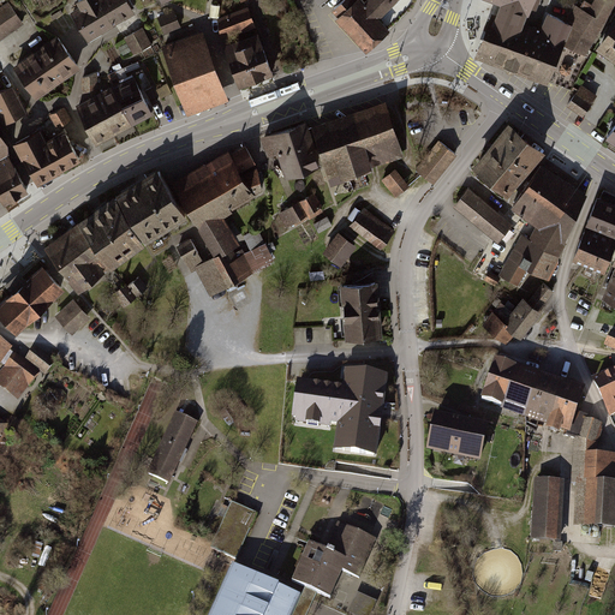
[(81,6),(72,11),(90,42),(138,13),(130,0),(79,0),(77,1),(81,6)]
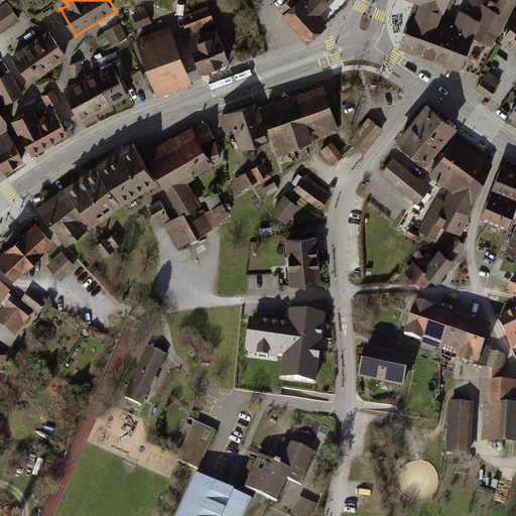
[(285,14),(309,39),(326,24),(317,16),(334,0),(287,0),(280,7),(285,13),(285,14)]
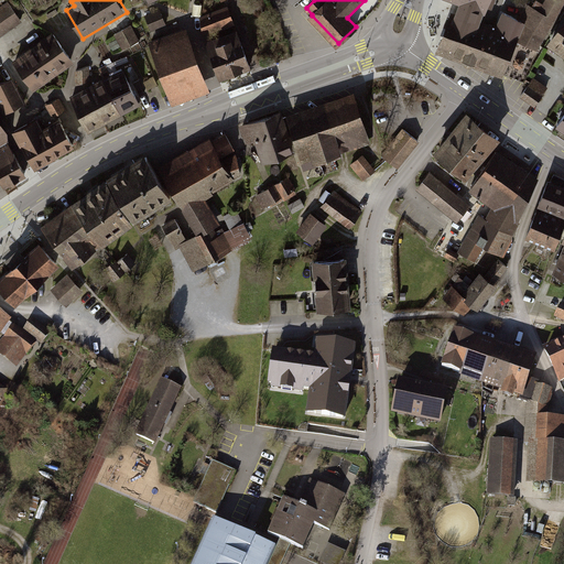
[(483,10),(485,10),(488,0),(455,0),(458,1),(483,10)]
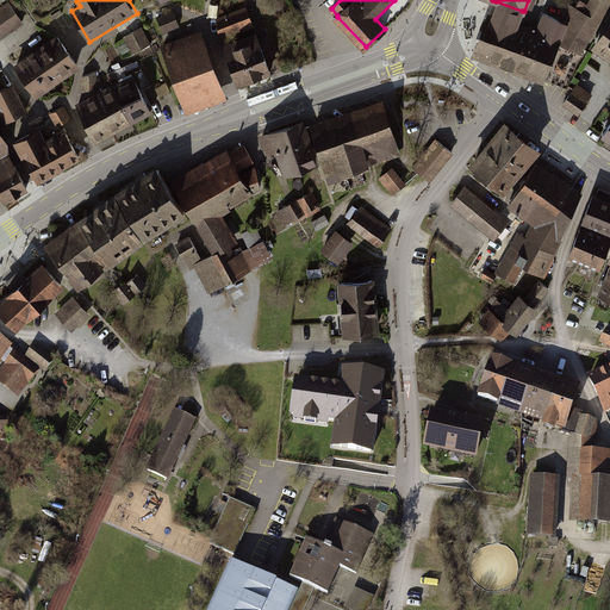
[(609,1),(609,0),(587,0),(587,2),(582,0),(578,0),(576,6),(570,4),(562,19),(568,22),(559,42),(580,55),(609,1)]
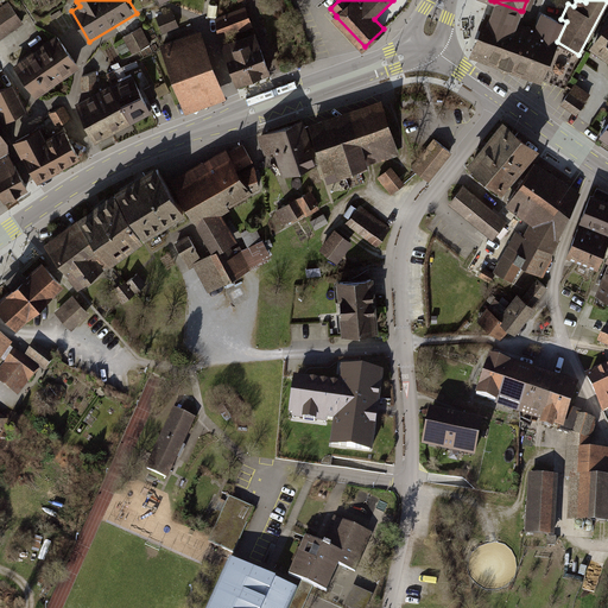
[(542,11),(533,29),(517,23),(520,11),(494,1),(491,13),(486,12),(470,55),(539,81),(557,42),(567,21),(561,19),(542,11)]
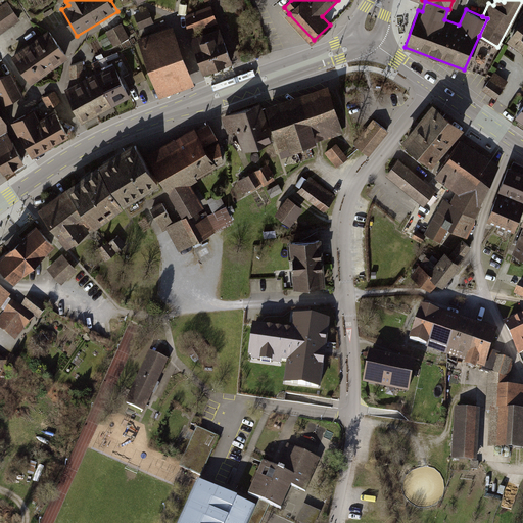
[(7,3),(0,8),(0,32),(18,19),(7,3)]
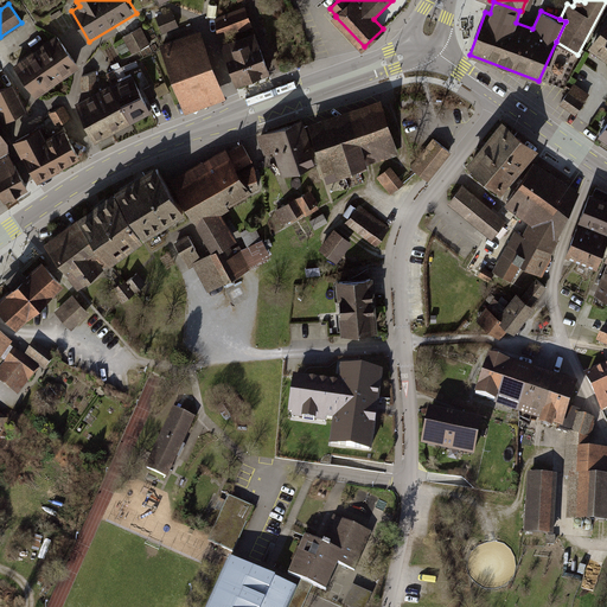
[(244,7),(217,19),(219,40),(253,26),(244,7)]
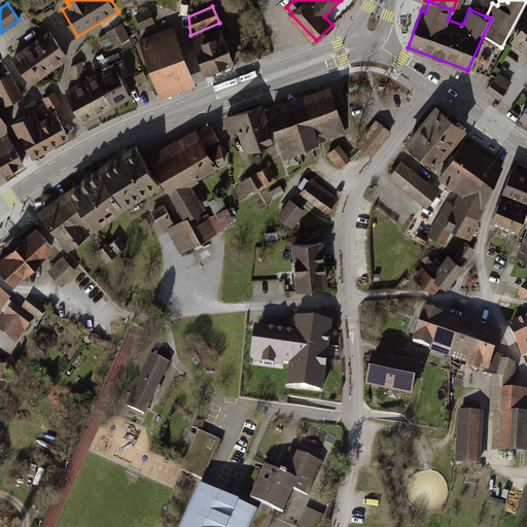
[(149,9),(136,14),(141,29),(154,23),(149,9)]
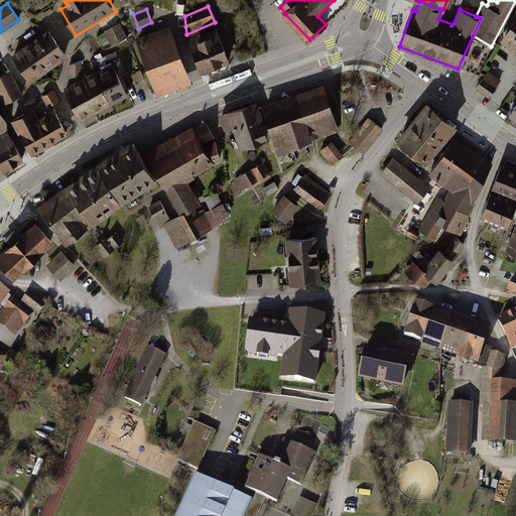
[(515,14),(513,19),(499,40),(515,50),(515,14)]
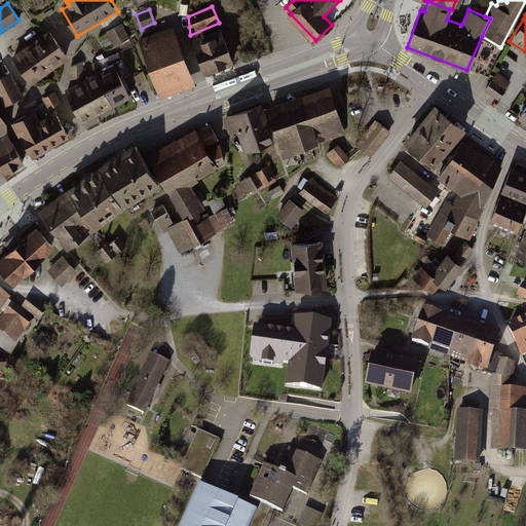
[(123,26),(108,34),(116,48),(130,40),(123,26)]
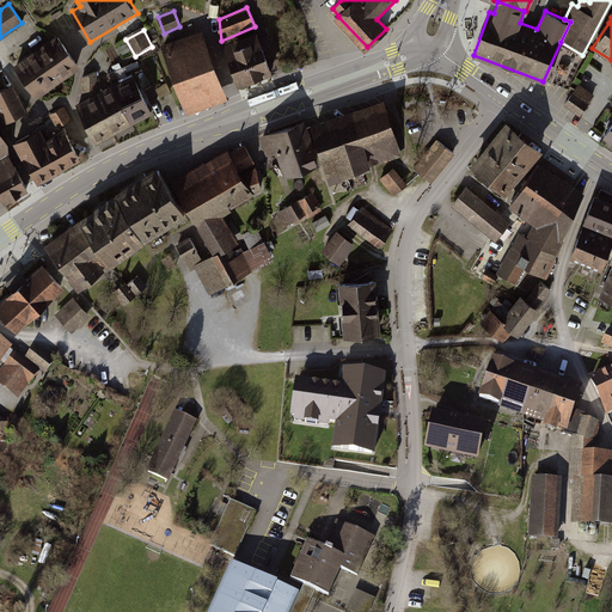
[(201,31),(161,46),(187,114),(227,99),(224,87),(201,31)]
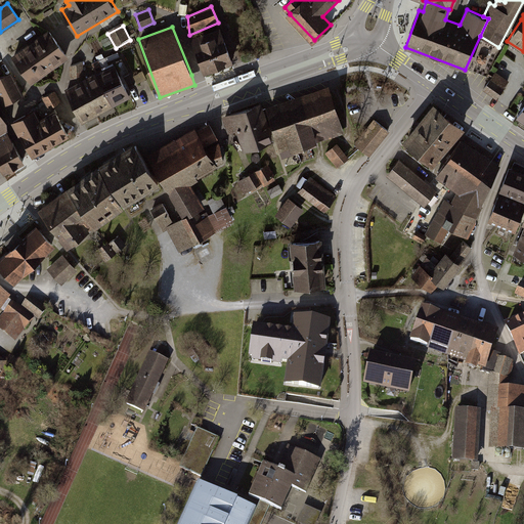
[(219,29),(191,40),(205,75),(233,63),(219,29)]
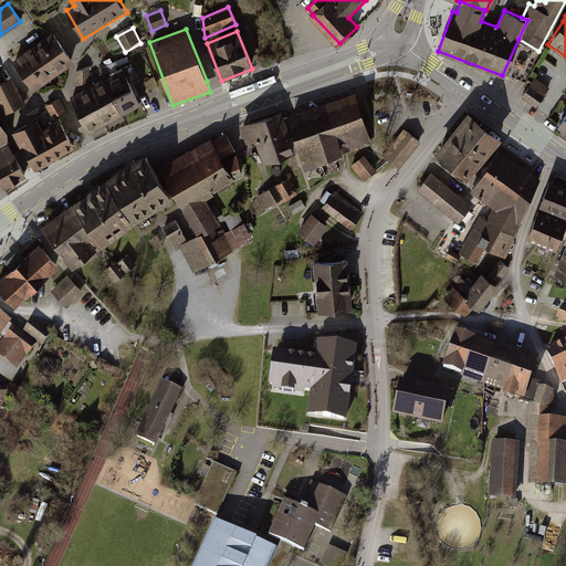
[(53,34),(14,62),(32,86),(71,60),(53,34)]
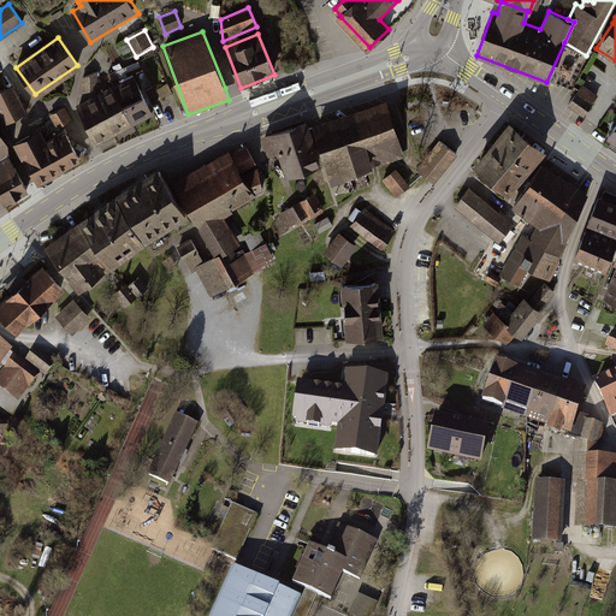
[(96,72),(84,77),(84,92),(96,88),(96,72)]
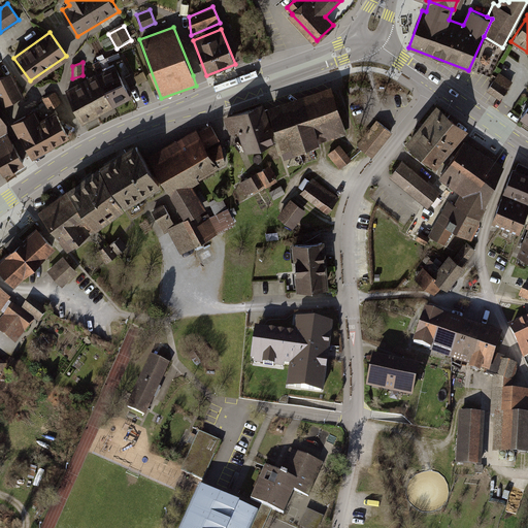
[(113,104),(131,96),(114,65),(103,71),(99,63),(93,66),(98,74),(113,104)]
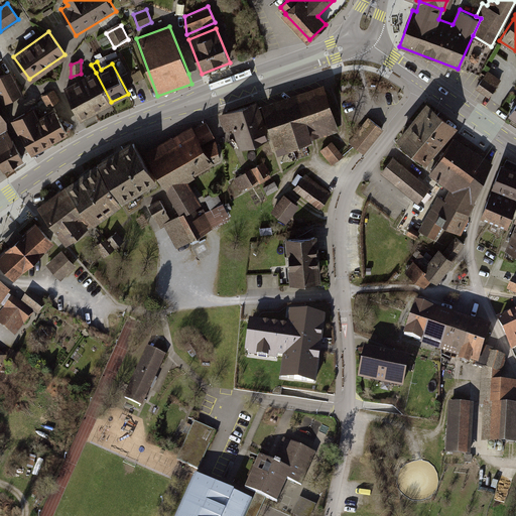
[(501,80),(488,71),(475,89),(489,98),(501,80)]
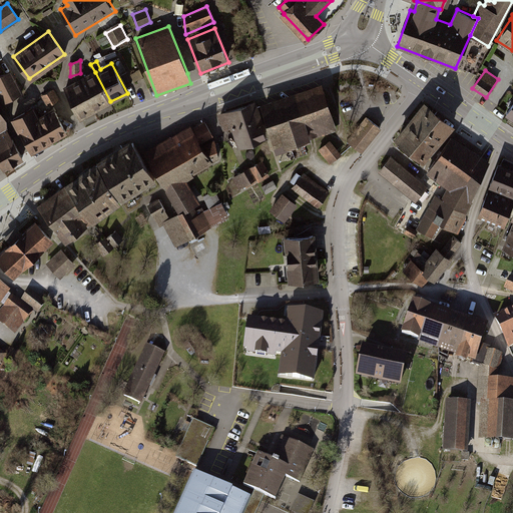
[(80,117),(110,101),(95,72),(65,88),(69,95),(80,117)]
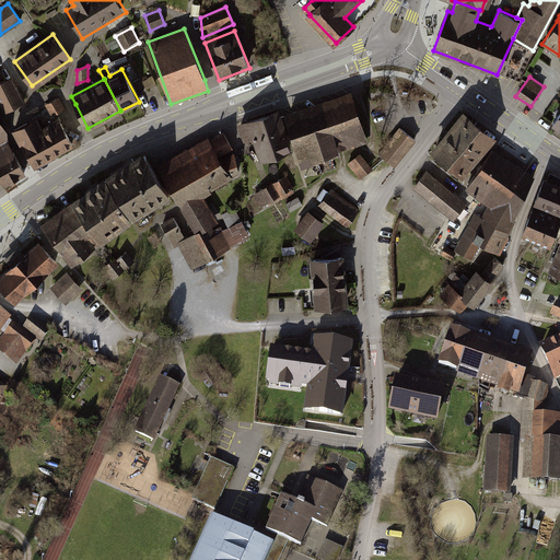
[(4,80),(0,82),(0,105),(3,112),(24,101),(14,81),(8,84),(4,80)]
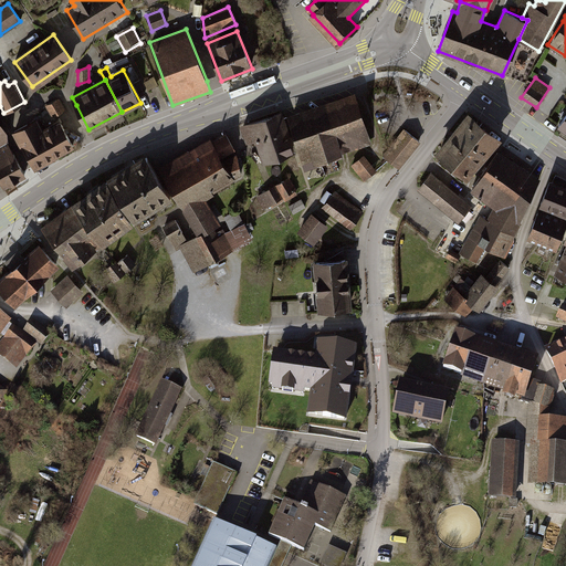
[(371,143),(354,92),(286,114),(305,169),(342,157),(339,150),(350,147),(352,149),(371,143)]
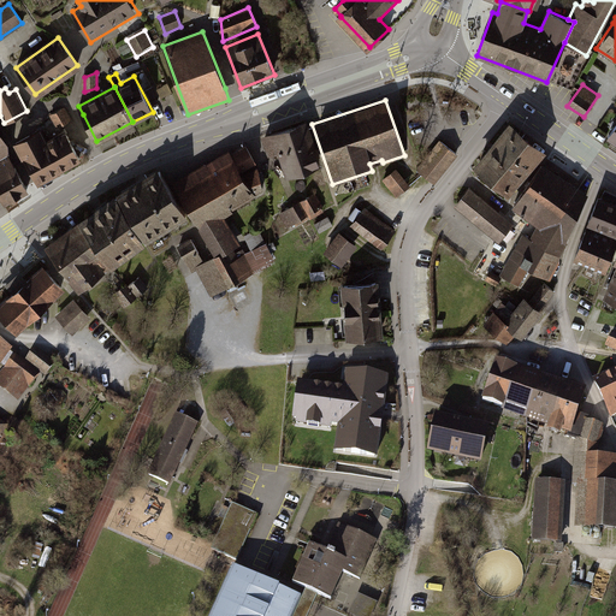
[(64,107),(51,116),(58,128),(72,120),(64,107)]
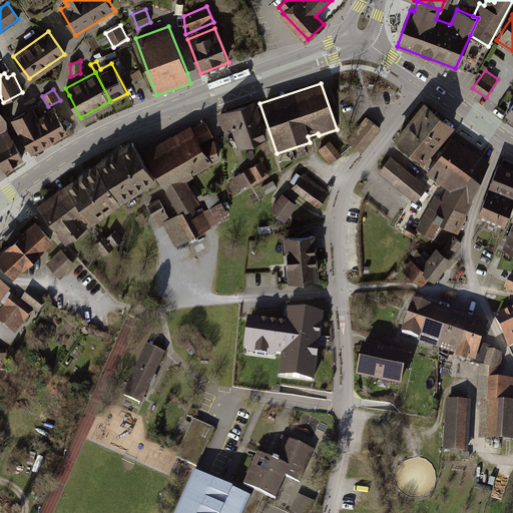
[(265,127),(255,99),(217,112),(222,129),(229,126),(236,147),(268,136),(265,127)]
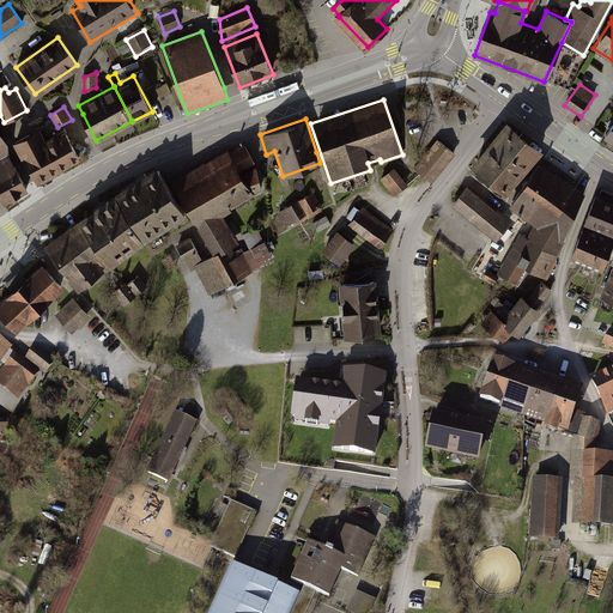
[(541,147),(507,120),(469,163),(505,192),(541,147)]
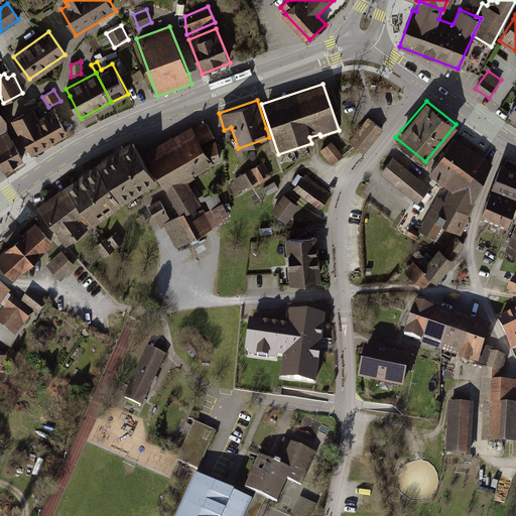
[(0,109),(0,163),(5,173),(25,160),(8,131),(8,122),(0,109)]
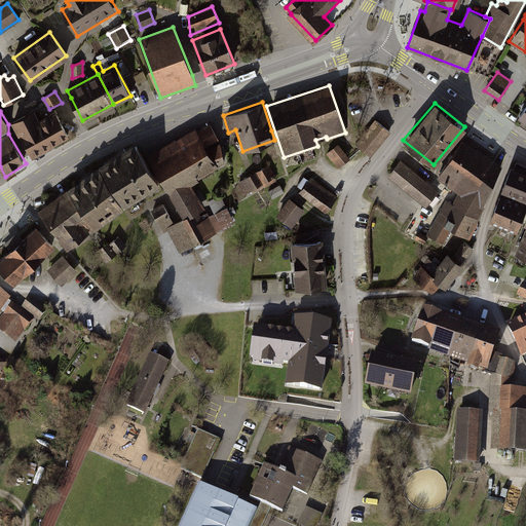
[(10,125),(17,139),(21,137),(32,158),(68,139),(54,114),(40,122),(35,112),(10,125)]
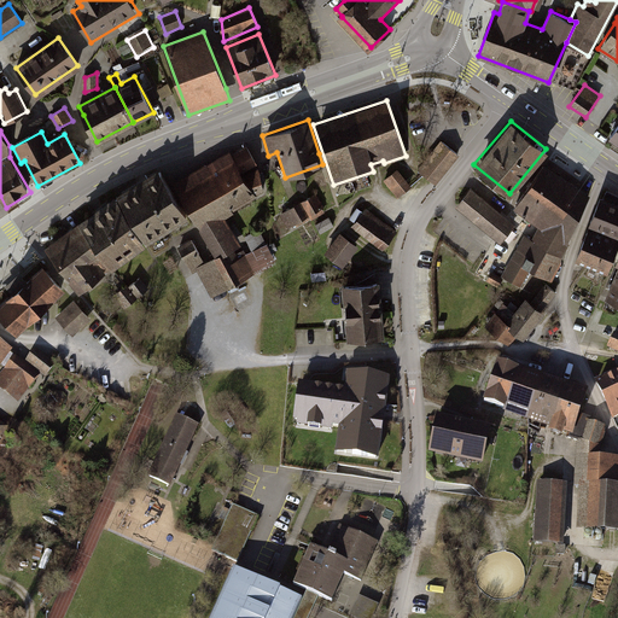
[(419,170),(436,182),(458,155),(442,141),(419,170)]
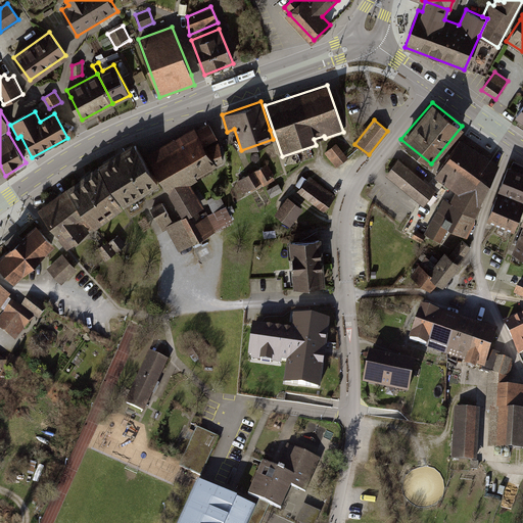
[(174,137),(148,151),(183,216),(174,222),(163,202),(151,209),(163,231),(168,228),(180,251),(232,222),(219,193),(201,202),(191,183),(198,179),(197,177),(218,164),(217,163),(224,159),(219,140),(208,121),(197,129),(195,126),(175,138),(174,137)]
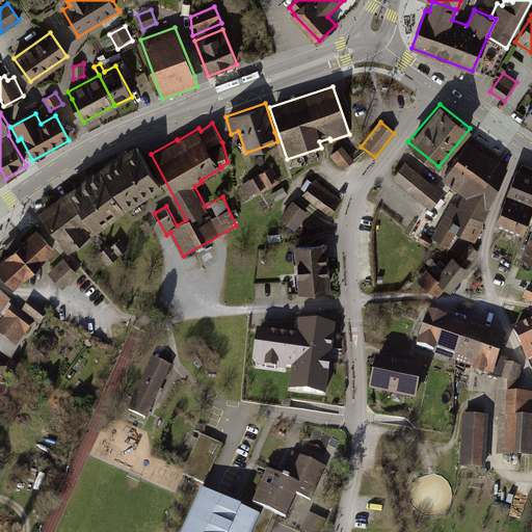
[(506,167),(468,141),(443,179),(463,194),(457,206),(451,202),(431,237),(423,232),(419,240),(429,247),(433,239),(448,245),(456,233),(475,239),(506,167)]
